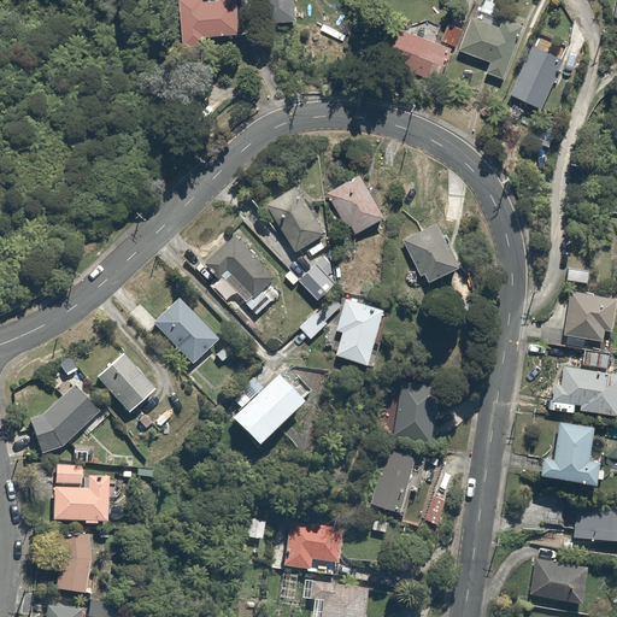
[(239,0),(183,0),(184,6),(172,7),(174,46),(204,46),(204,35),(241,35),(239,0)]
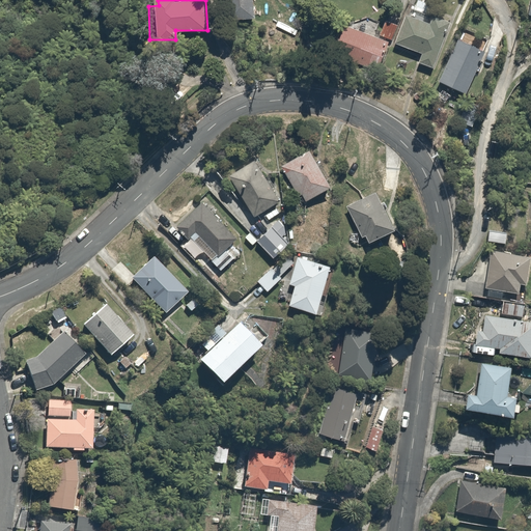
[(253,0),(225,0),(227,14),(255,10),(253,0)]
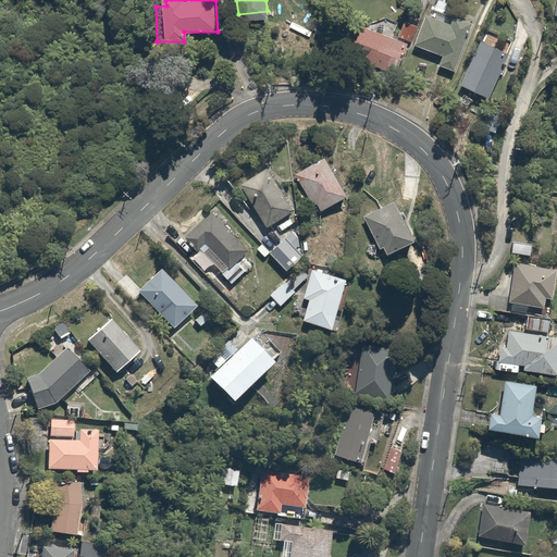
[(453,23),(429,13),(416,45),(443,57),(440,65),(453,71),(472,25),(455,17),(453,23)]
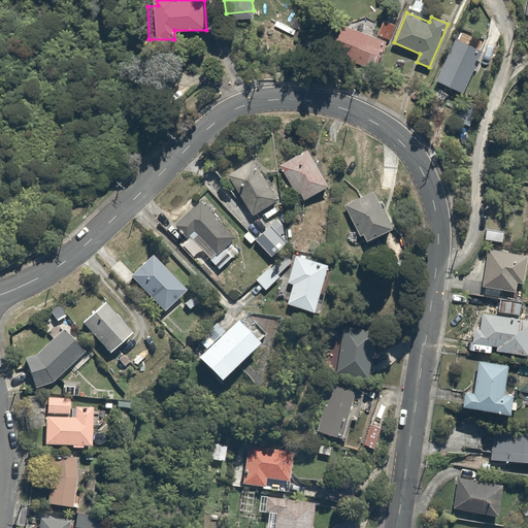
[(376,71),(396,26),(383,20),(375,35),(347,23),(333,53),(376,71)]
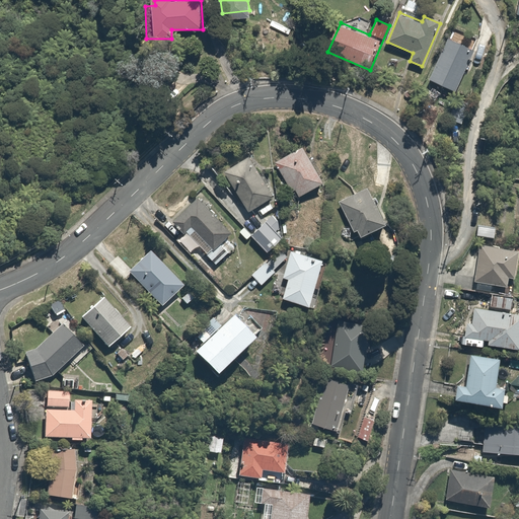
[(475,50),(447,38),(428,81),(456,93),(475,50)]
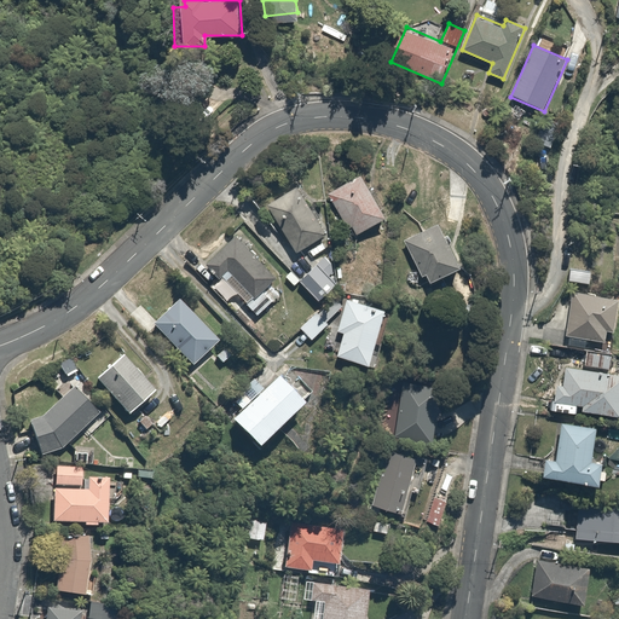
[(359,175),(329,192),(354,239),(386,223),(359,175)]
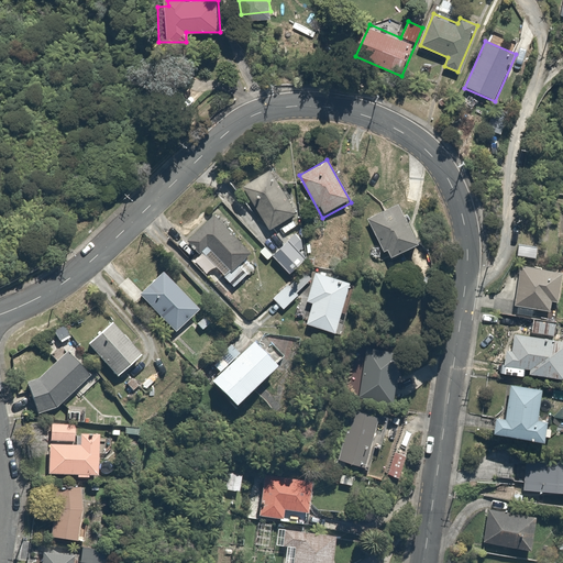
[(273,172),(243,189),(268,229),(297,210),(273,172)]
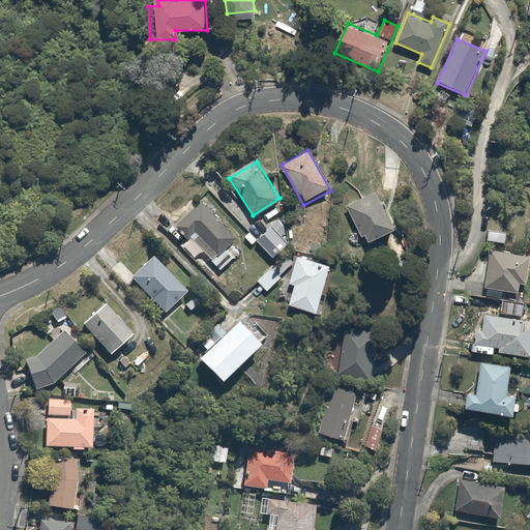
[(376,195),(351,208),(369,240),(394,226),(376,195)]
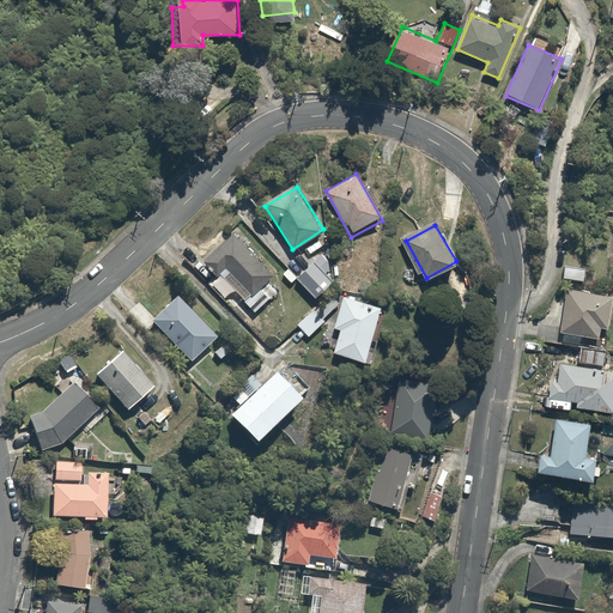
[(226,268),(250,297),(260,289),(273,277),(237,234),(202,262),(216,278),(226,268)]
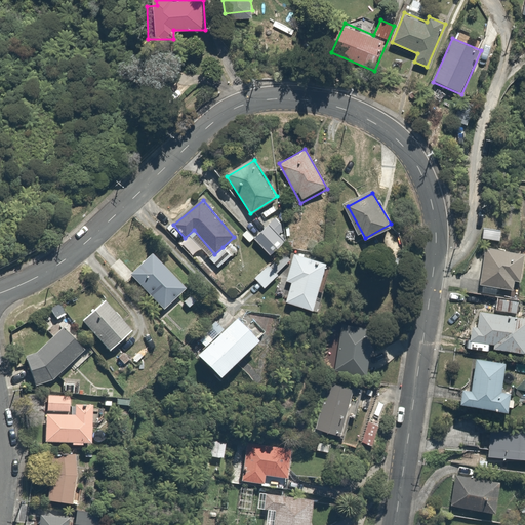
[(286,229),(275,217),(253,240),(269,255),(283,241),(279,237),(286,229)]
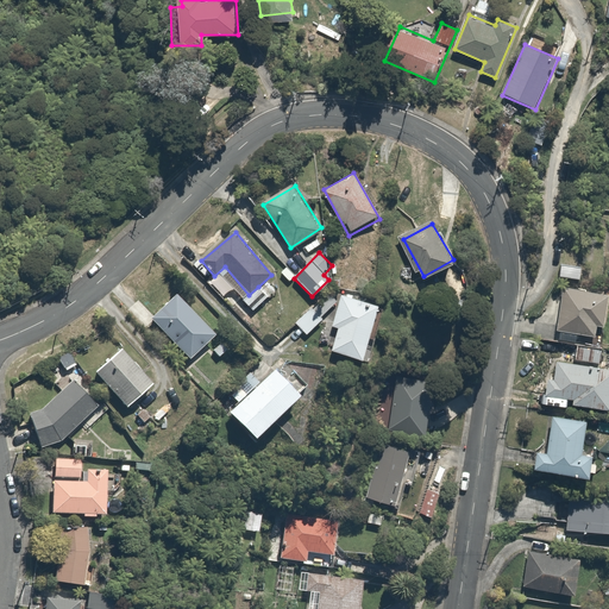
[(579,265),(559,263),(557,281),(577,283),(579,265)]
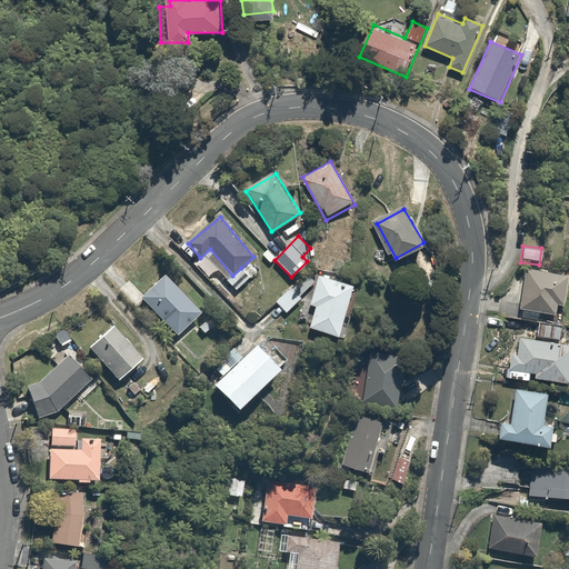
[(250,279),(241,268),(232,276),(225,281),(235,292),(250,279)]
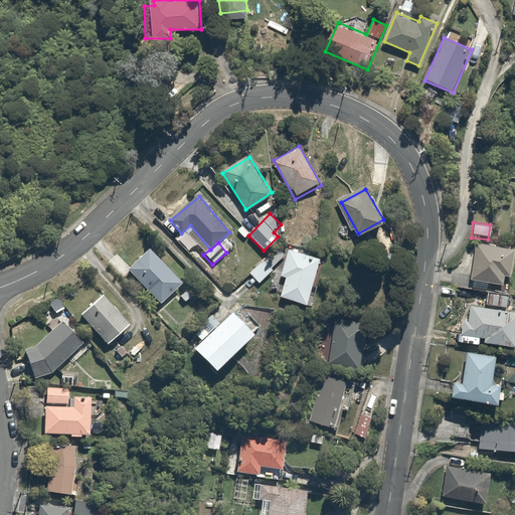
[(471,280),(504,286),(505,276),(511,277),(514,250),(514,249),(477,243),(471,280)]
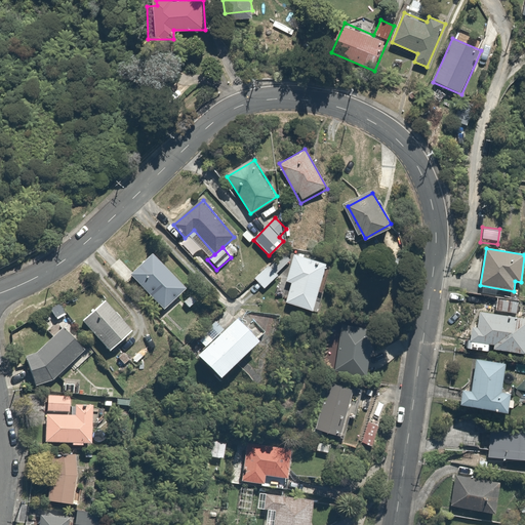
[(292,259),(284,250),(254,278),(260,283),(264,287),(292,259)]
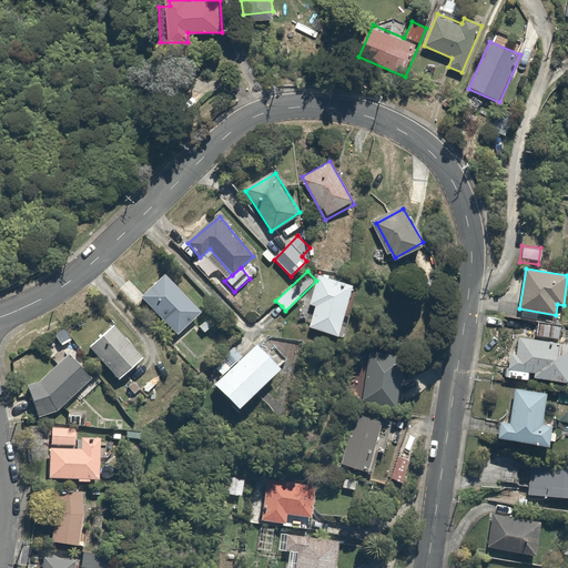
[(200,313),(165,274),(141,296),(175,334),(200,313)]
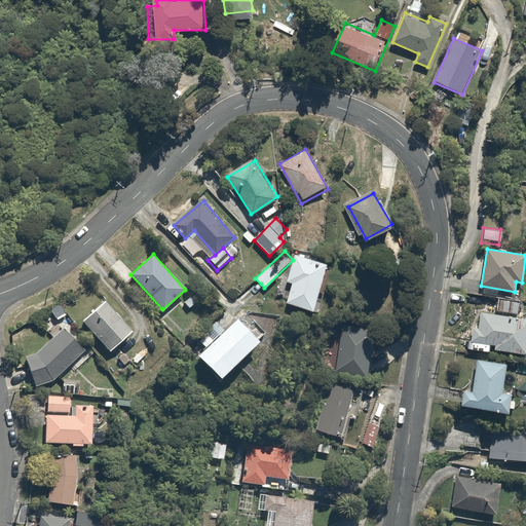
[(316,313),(329,265),(295,256),(287,285),(294,286),(289,306),(316,313)]
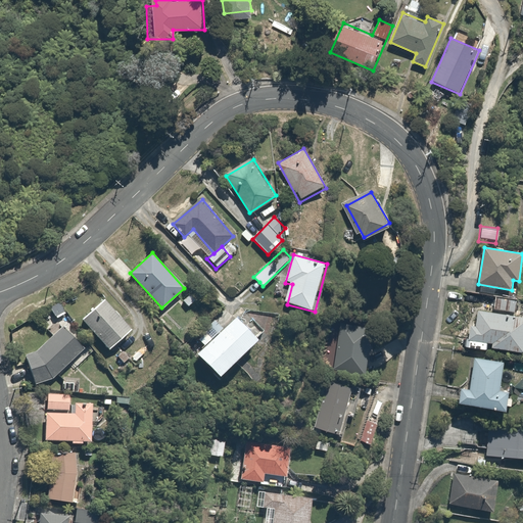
[(494,308),(514,312),(516,300),(496,296),(494,308)]
